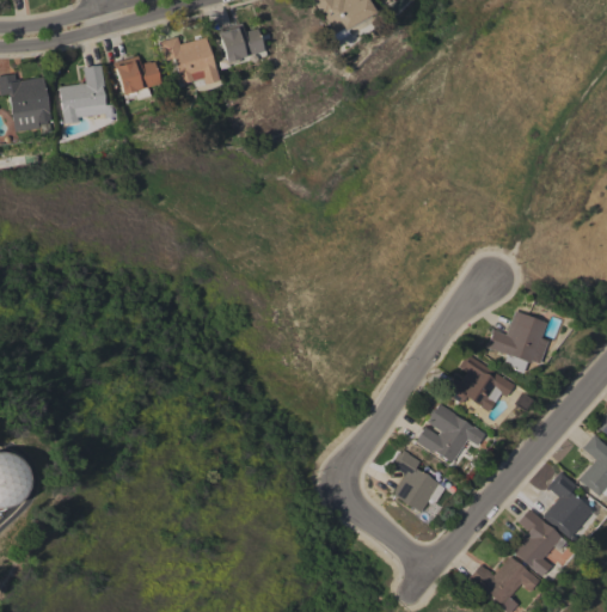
[(368,0),(376,13),(349,30),(351,35),(338,42),(333,34),(336,32),(326,16),(325,16),(314,0),(368,0)]
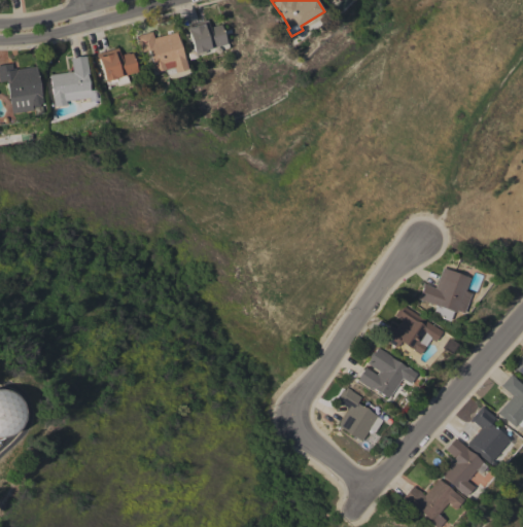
[(208,49),(208,50),(197,54),(188,26),(210,20),(212,28),(223,25),(229,44),(208,49)]
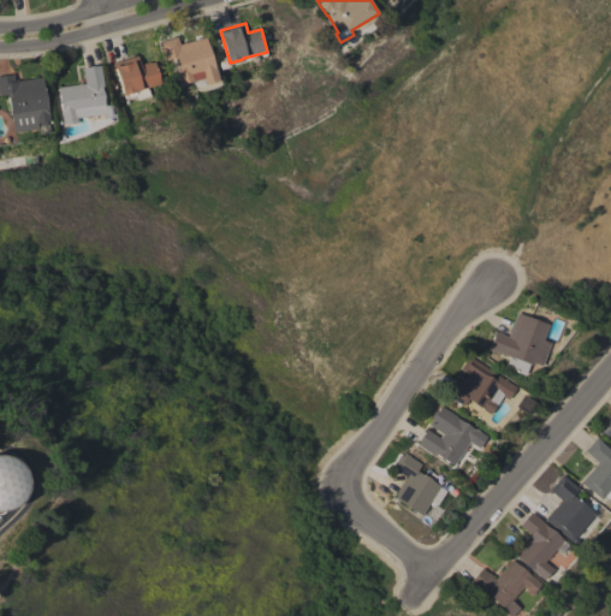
[(220,81),(206,84),(205,78),(183,84),(176,59),(167,61),(162,42),(181,36),(183,45),(208,37),(220,81)]
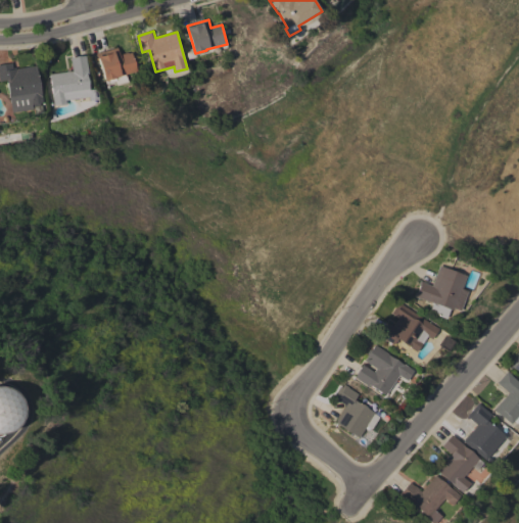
[(122,56),(123,55),(123,54),(130,52),(130,53),(133,52),(135,59),(134,59),(138,72),(115,78),(116,81),(107,84),(106,81),(98,57),(100,56),(99,53),(119,48),(122,56)]
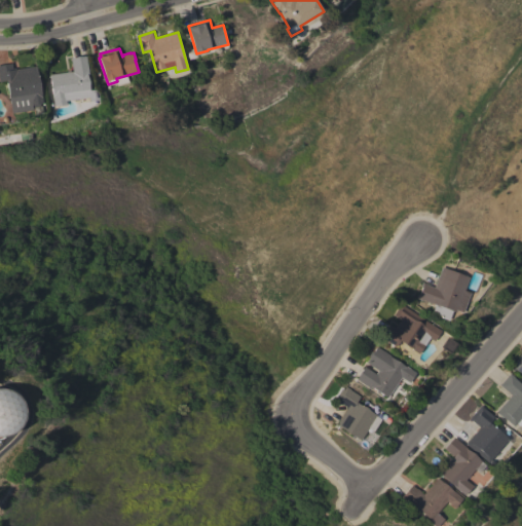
[(75,72),(73,58),(88,55),(90,74),(88,74),(90,90),(99,89),(100,100),(90,102),(90,98),(68,101),(68,105),(62,106),(62,105),(56,106),(54,95),(52,75),(75,72)]
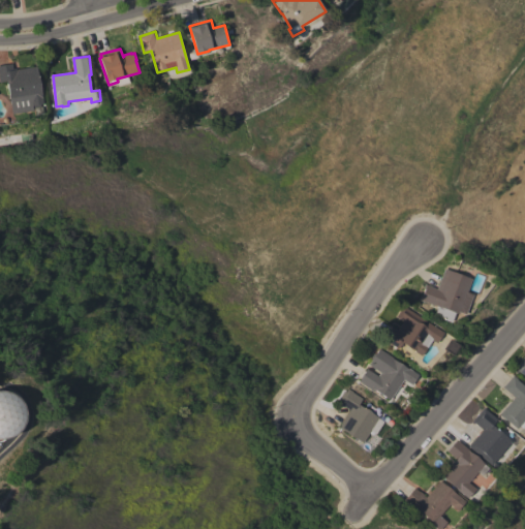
[(14,114),(8,81),(2,82),(0,72),(0,65),(16,63),(17,70),(38,66),(44,103),(41,104),(41,106),(35,107),(35,105),(34,105),(34,111),(14,114)]
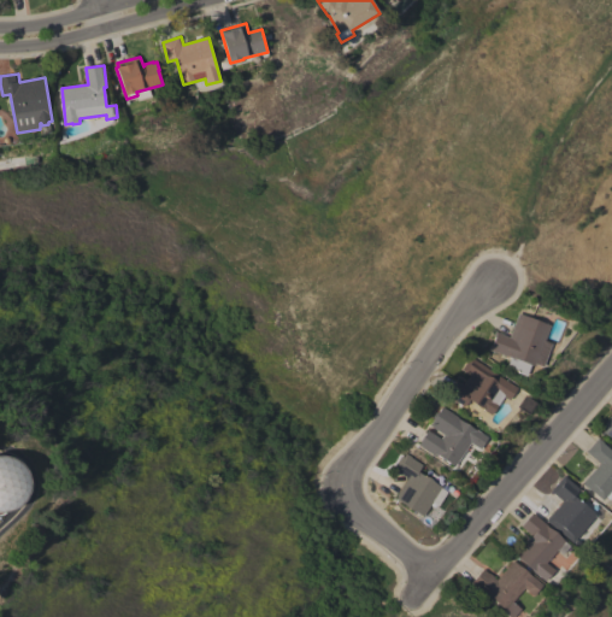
[(521,313),(552,325),(546,341),(553,344),(543,368),(536,364),(536,368),(531,365),(527,376),(507,368),(512,358),(499,352),(499,353),(490,350),(498,331),(512,338),(521,313)]
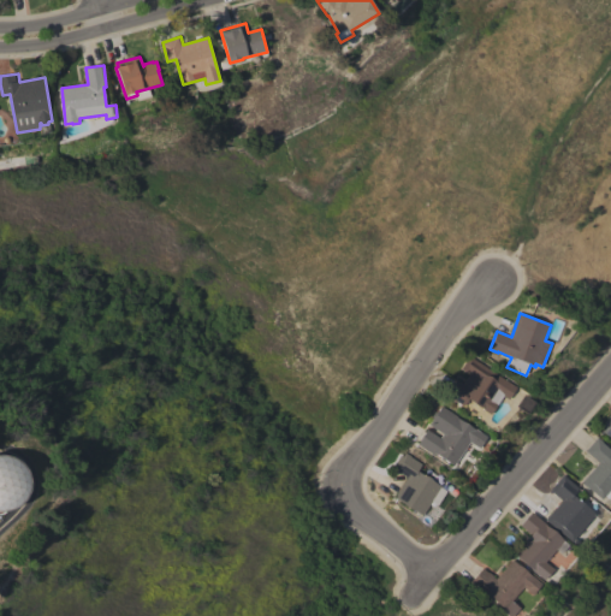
[(517,388),(509,400),(504,396),(491,414),(485,410),(469,400),(466,407),(458,402),(457,402),(448,396),(458,380),(466,385),(473,375),(463,369),(473,356),(517,388)]
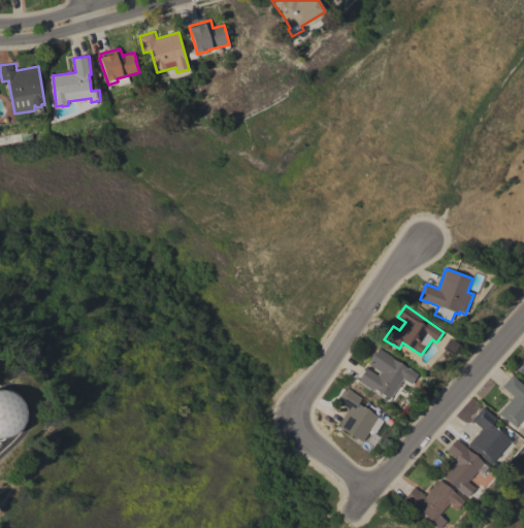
[(419,374),(412,385),(403,378),(400,385),(404,387),(394,401),(390,398),(390,399),(375,390),(374,391),(359,381),(368,368),(379,375),(382,372),(370,364),(381,348),(419,374)]
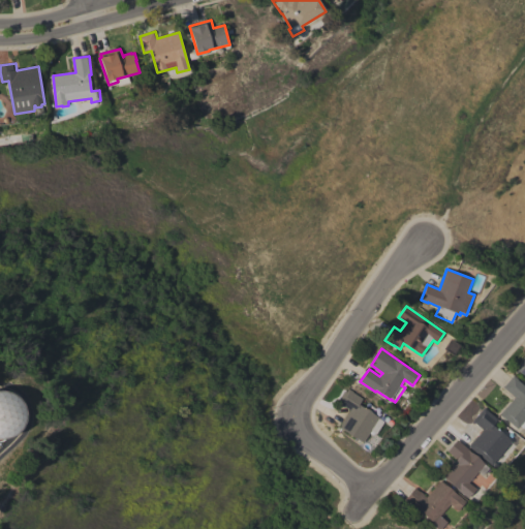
[(524,422),(519,429),(502,414),(517,397),(505,386),(516,375),(520,378),(519,380),(524,384),(524,422)]
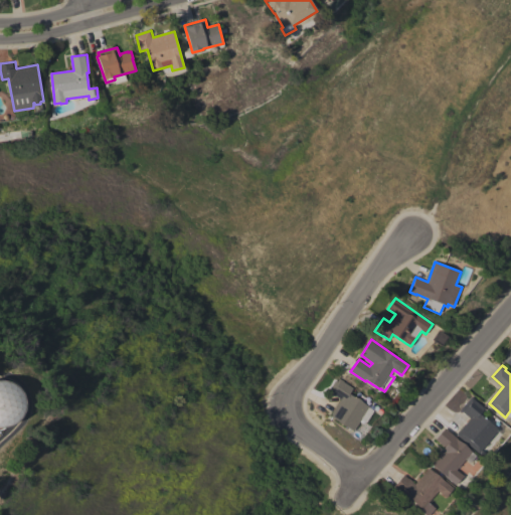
[(331,416),(343,399),(333,392),(334,389),(333,388),(338,381),(339,381),(341,378),(355,387),(351,393),(375,410),(367,422),(362,419),(354,432),(331,416)]
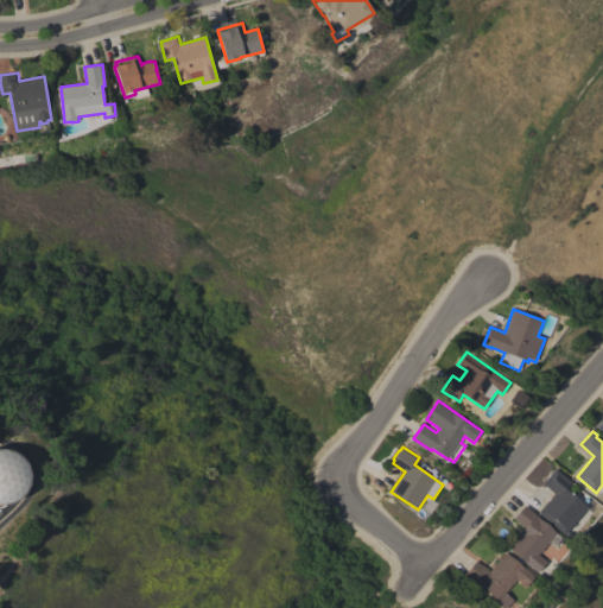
[(0,449),(8,449),(17,454),(24,461),(29,469),(30,479),(27,488),(21,496),(14,501),(6,505),(0,505),(0,449)]
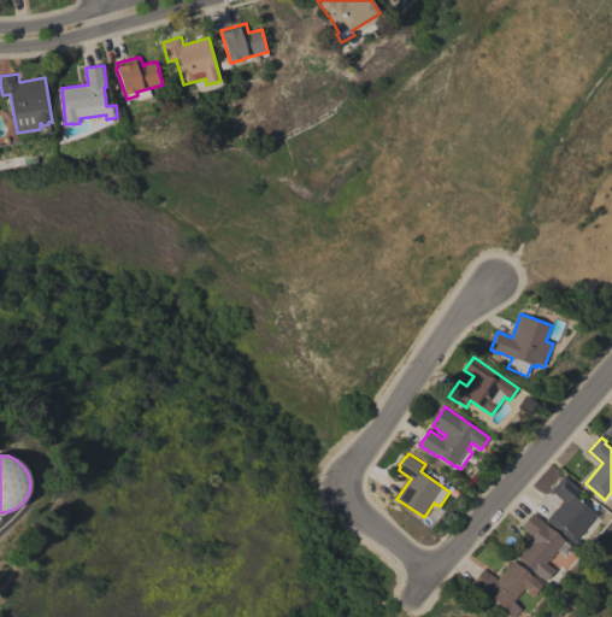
[(575,542),(548,521),(565,501),(553,492),(568,475),(582,488),(576,497),(598,515),(575,542)]
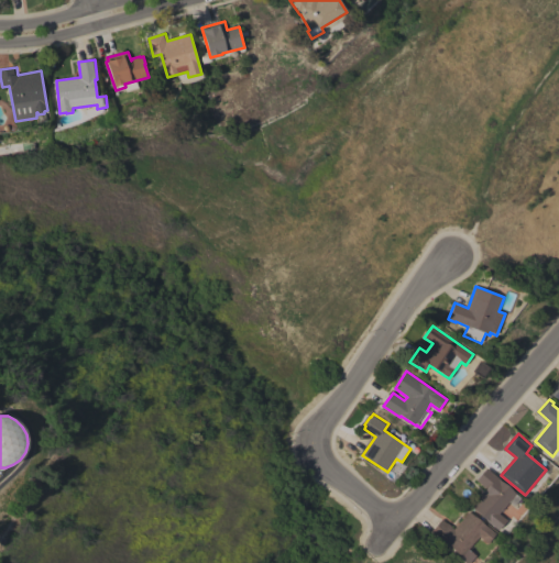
[(500,514),(506,520),(497,530),(489,522),(490,521),(473,508),(484,496),(483,495),(488,489),(479,481),(489,468),(502,478),(501,479),(516,494),(500,514)]
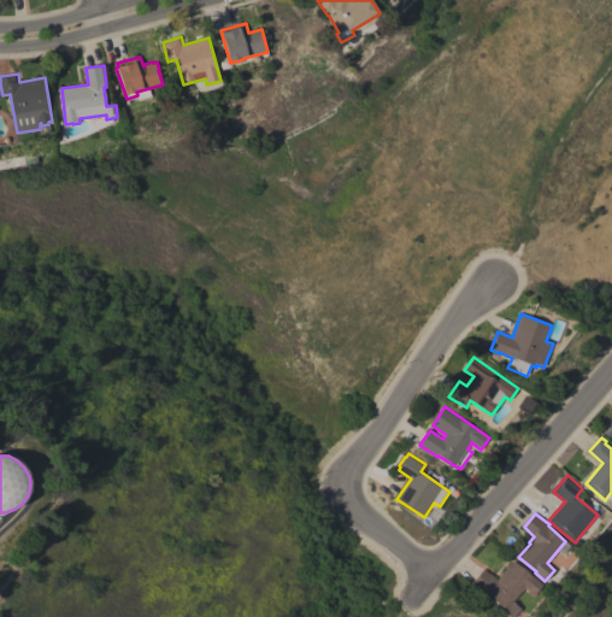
[(542,586),(534,595),(524,588),(512,601),(521,609),(512,616),(507,616),(502,612),(505,610),(474,583),(486,569),(499,580),(515,562),(542,586)]
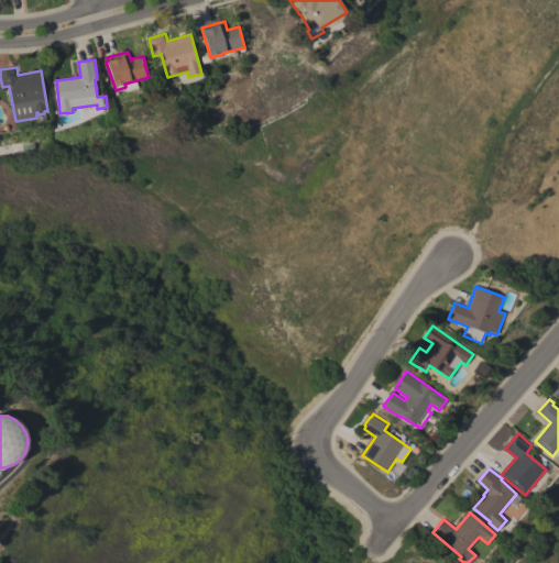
All buildings are outlined.
